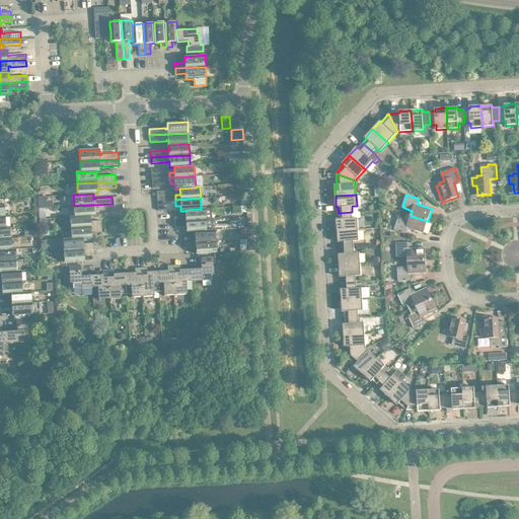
[(74,206),(74,216),(75,217),(90,216),(94,216),(94,210),(96,210),(96,211),(113,210),(113,204),(74,206)]
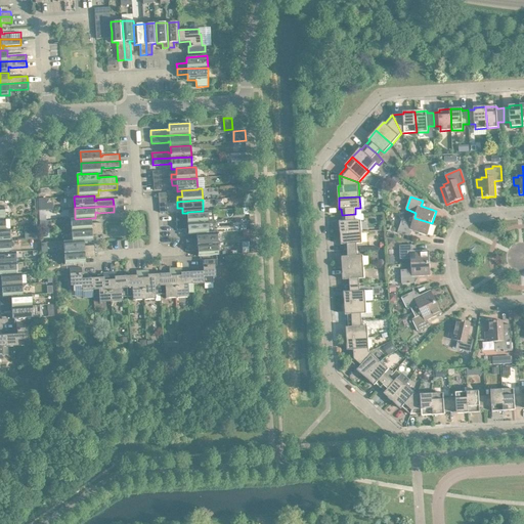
[(177,218),(177,224),(214,221),(213,210),(203,211),(187,212),(187,213),(187,217),(177,218)]
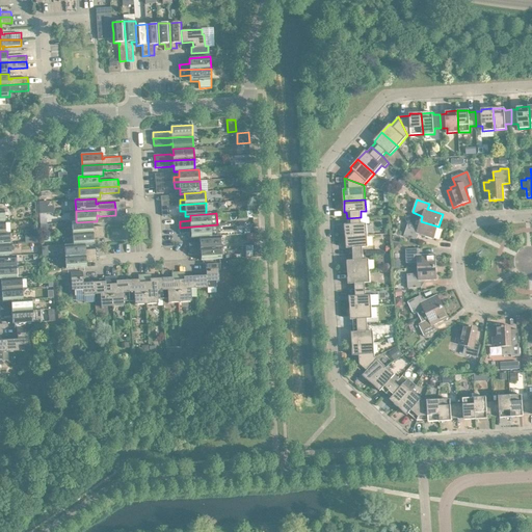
[(439,227),(421,221),(405,216),(405,219),(408,223),(404,236),(417,240),(419,234),(434,239),(439,227)]
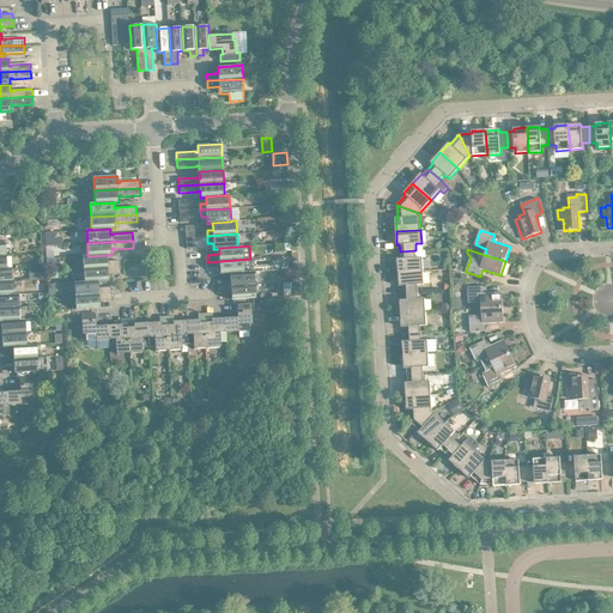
[(398,259),(399,273),(424,271),(423,258),(417,258),(416,250),(400,252),(400,259),(398,259)]
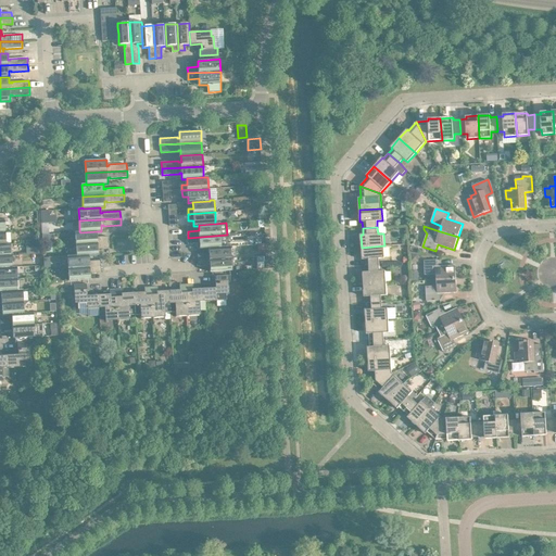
[(75,231),(76,244),(109,242),(109,236),(98,237),(97,231),(80,232),(79,231),(75,231)]
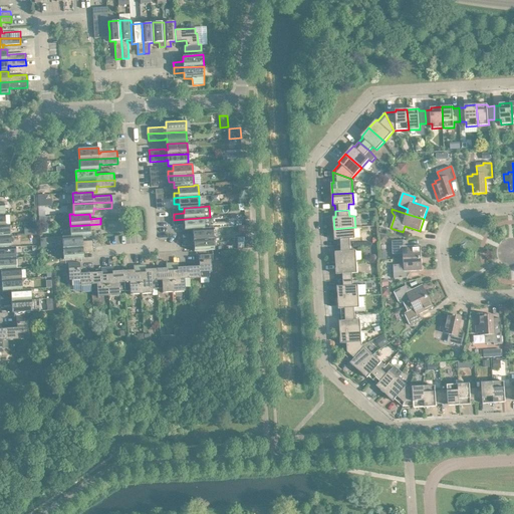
[(185,230),(193,230),(193,229),(205,228),(211,227),(210,217),(174,220),(174,225),(185,224),(185,230)]
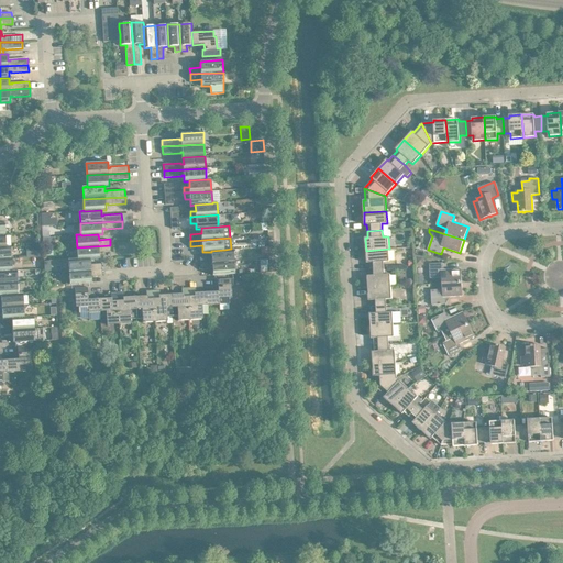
[(77,247),(78,258),(90,258),(100,258),(99,252),(110,251),(110,245),(77,247)]
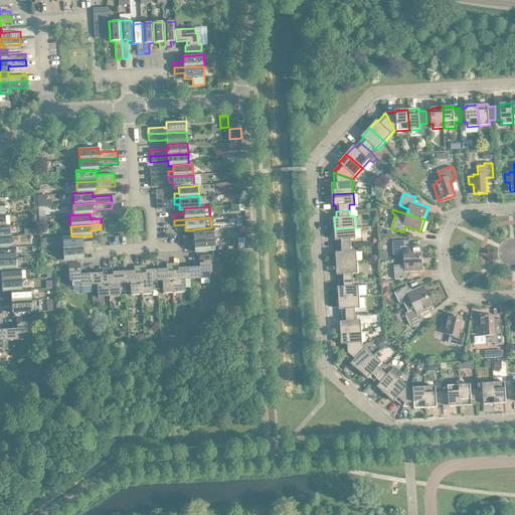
[(0,236),(11,236),(10,225),(6,225),(0,225),(0,236)]
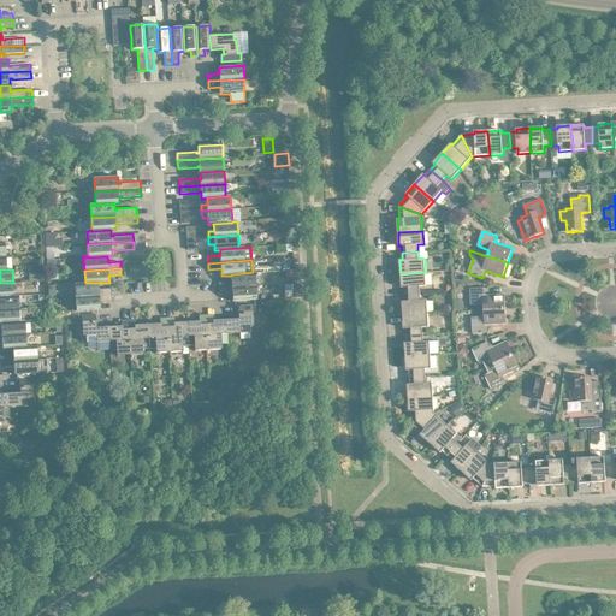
[(219,282),(220,288),(256,286),(255,272),(253,272),(246,273),(231,274),(231,276),(232,280),(219,282)]
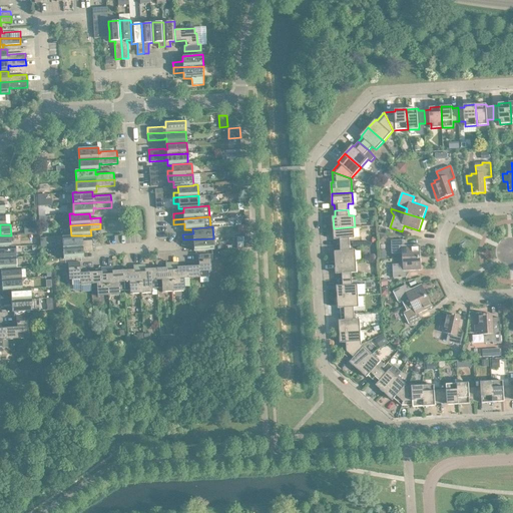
[(336,239),(337,245),(350,244),(350,238),(355,237),(355,226),(334,228),(334,239),(336,239)]
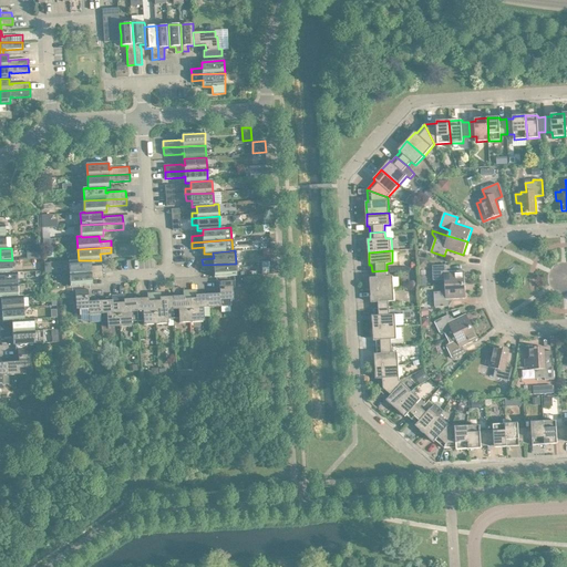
[(0,272),(12,272),(12,271),(12,260),(0,260),(0,272)]
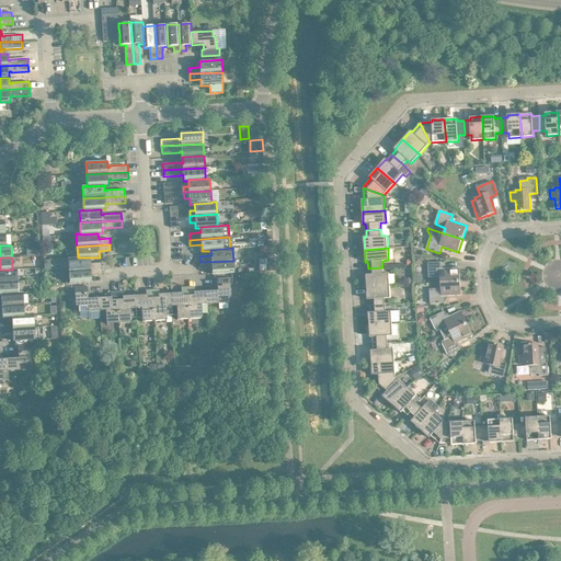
[(68,258),(69,271),(102,268),(102,262),(90,263),(90,258),(78,258),(68,258)]
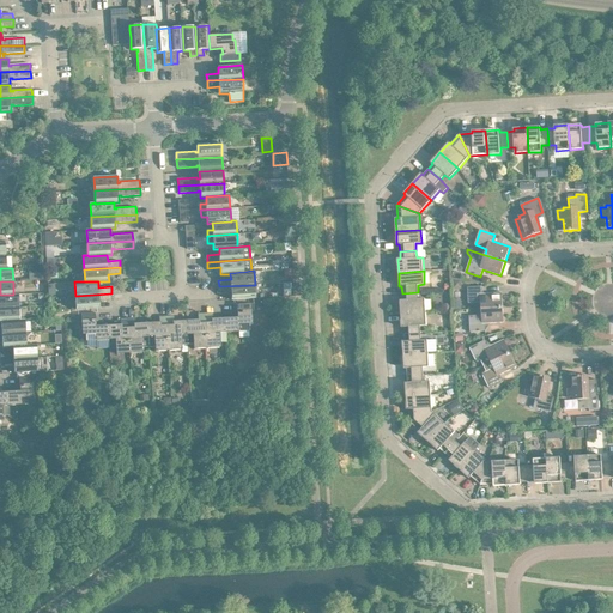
[(255,285),(219,286),(219,293),(231,292),(232,299),(256,298),(255,285)]
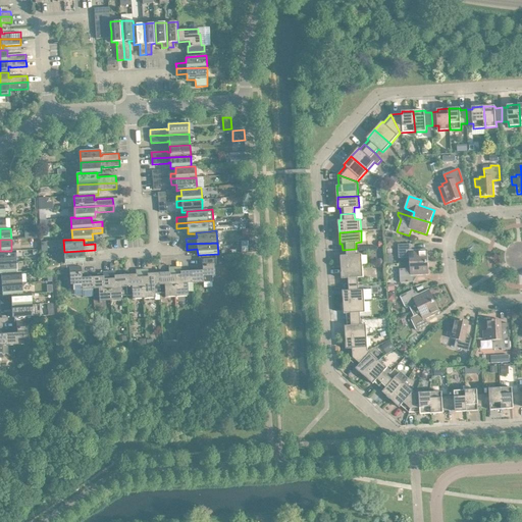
[(410,258),(410,263),(428,262),(427,249),(412,250),(411,244),(399,245),(400,258),(410,258)]
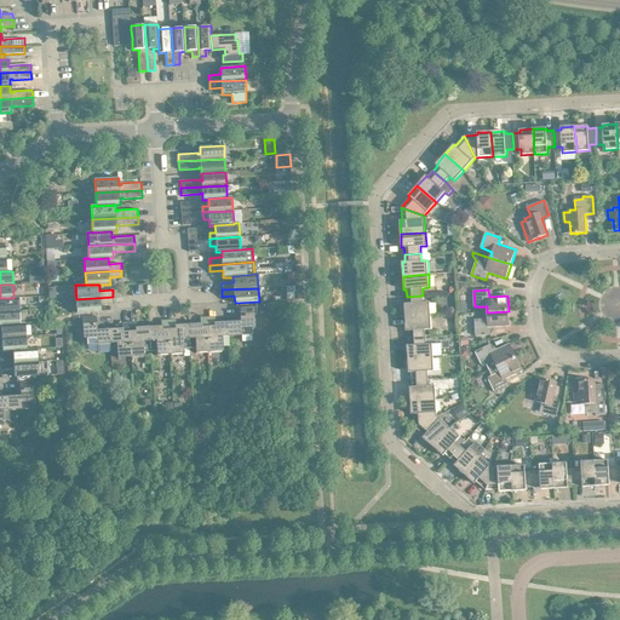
[(405,304),(406,317),(431,316),(430,302),(424,303),(423,296),(407,297),(407,304),(405,304)]
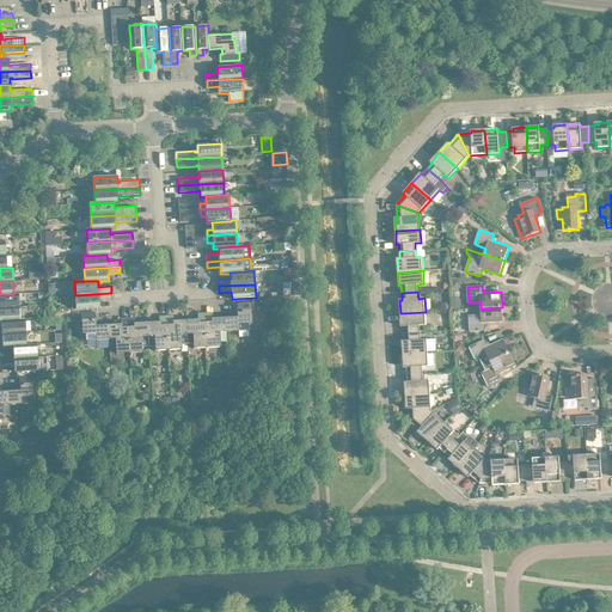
[(0,307),(19,307),(18,293),(13,293),(13,294),(0,294),(0,307)]
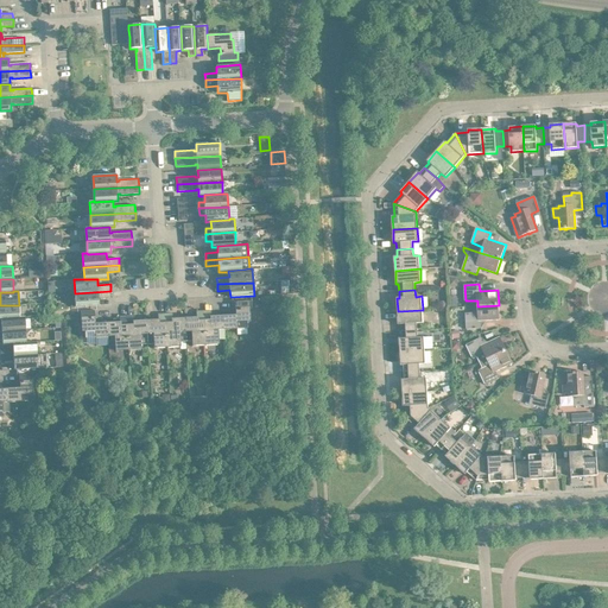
[(111,291),(75,293),(76,306),(99,305),(99,298),(111,297),(111,291)]
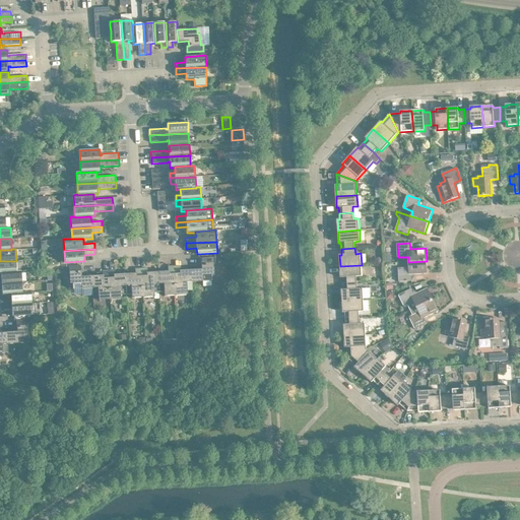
[(202,269),(191,270),(192,281),(212,280),(211,275),(214,274),(213,264),(216,263),(215,257),(199,258),(199,265),(201,264),(202,269)]
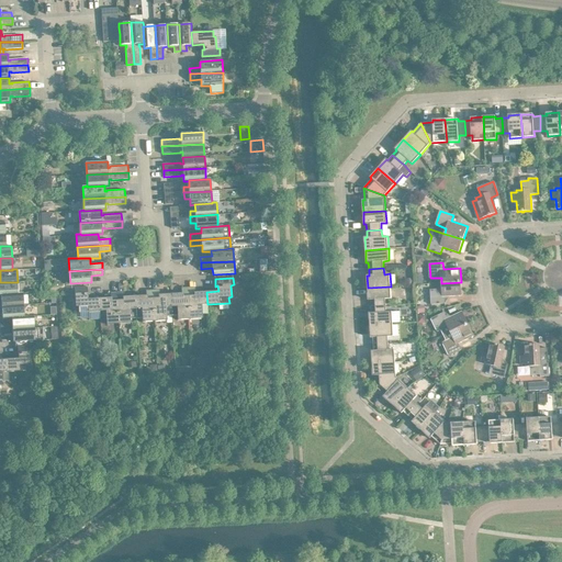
[(0,294),(1,295),(1,294),(19,293),(18,282),(0,282),(0,294)]
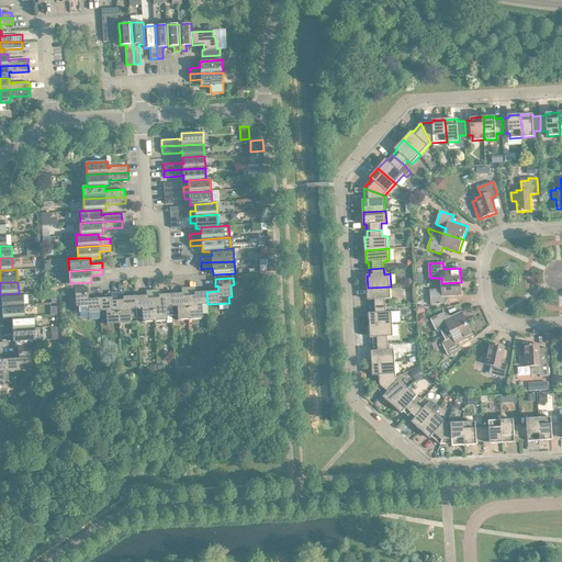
[(461,282),(441,283),(441,289),(430,290),(431,304),(446,303),(445,296),(462,295),(461,282)]
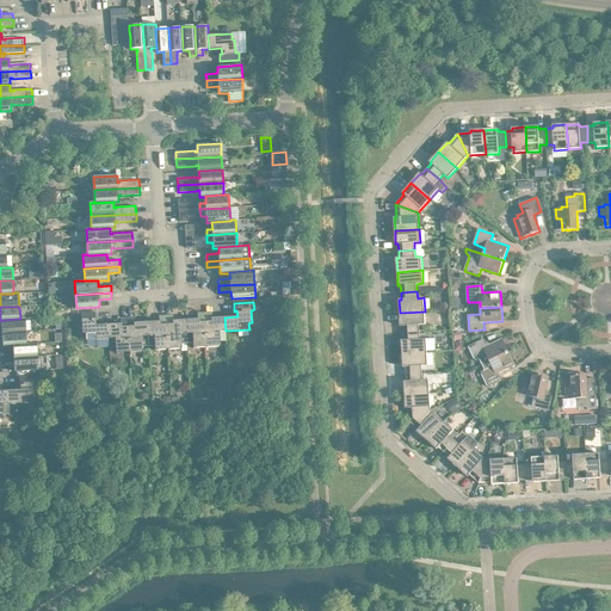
[(98,347),(110,347),(109,338),(110,338),(109,325),(96,325),(96,320),(98,320),(98,312),(79,313),(79,321),(82,320),(82,333),(86,333),(86,339),(87,339),(88,346),(98,346),(98,347)]
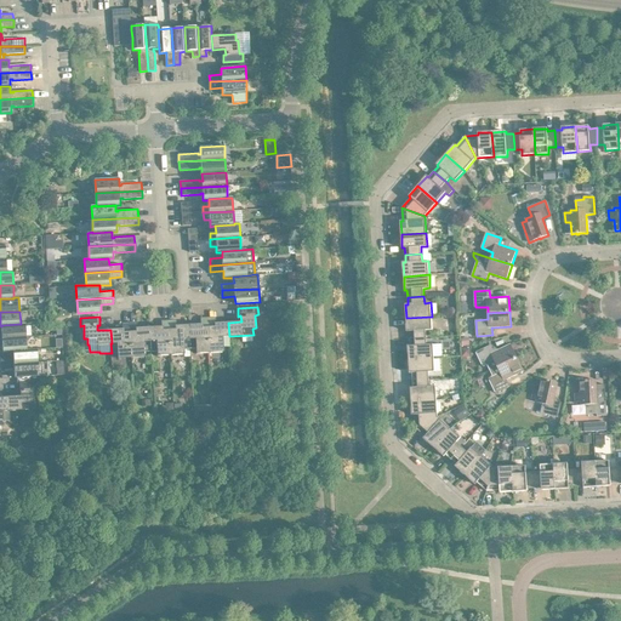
[(410,331),(410,339),(427,337),(426,330),(432,330),(432,317),(406,318),(408,331),(410,331)]
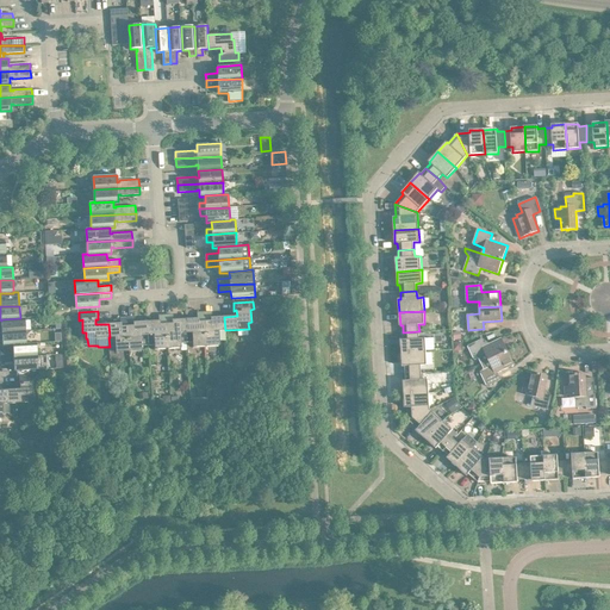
[(198,318),(186,319),(187,343),(193,342),(193,347),(206,346),(205,312),(198,312),(198,318)]
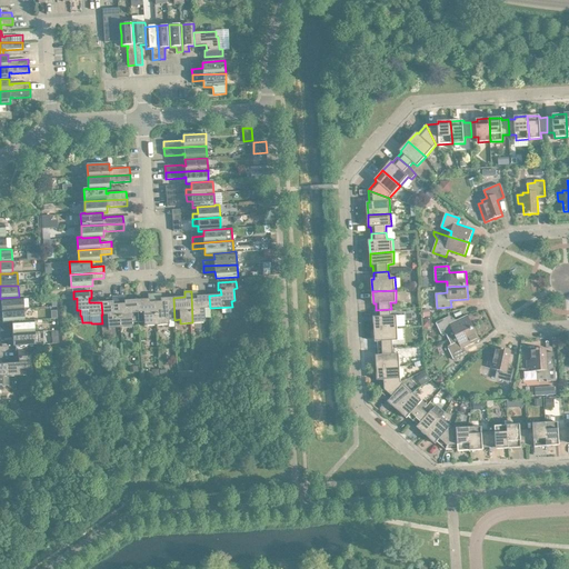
[(198,291),(191,291),(192,322),(206,322),(205,318),(211,318),(210,308),(209,296),(198,296),(198,291)]
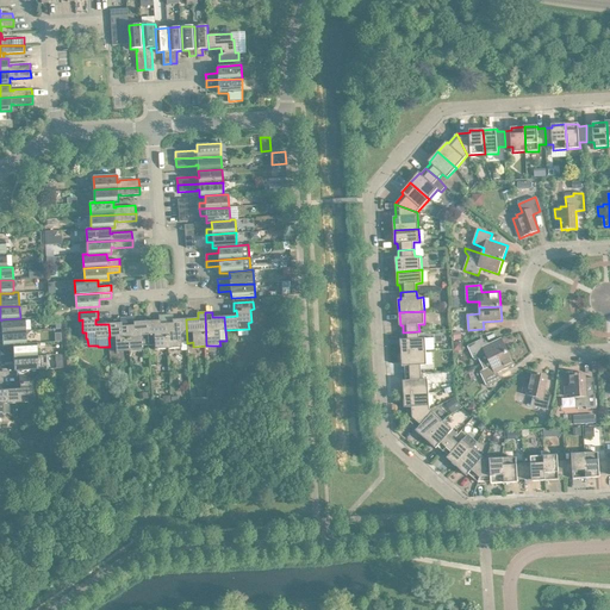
[(160,321),(147,322),(149,346),(155,344),(155,349),(168,348),(166,315),(159,315),(160,321)]
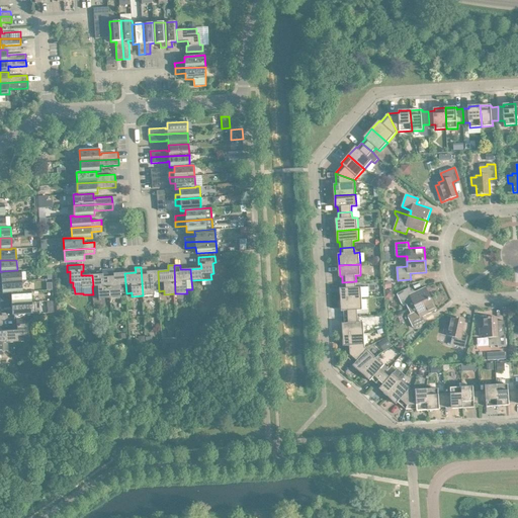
[(147,267),(141,267),(143,295),(154,295),(154,291),(159,291),(158,271),(147,271),(147,267)]
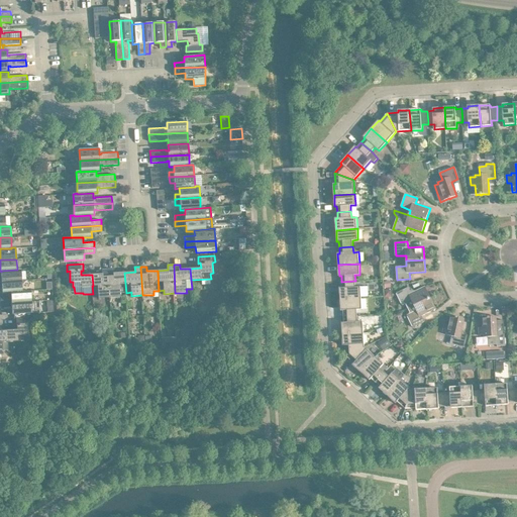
[(0,276),(0,281),(22,281),(21,269),(17,270),(1,271),(1,272),(1,276),(0,276)]
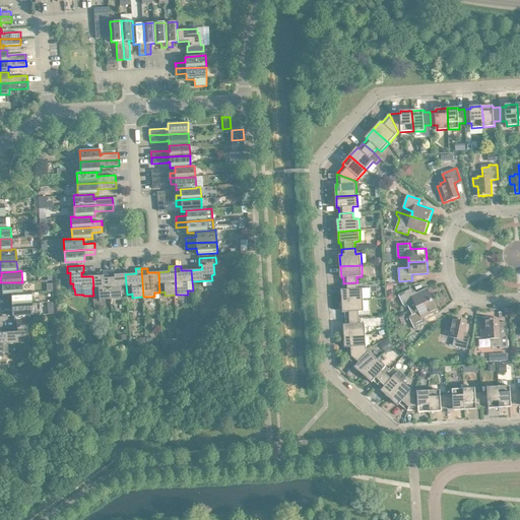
[(92,287),(93,296),(93,297),(99,296),(99,300),(111,299),(109,270),(103,270),(103,275),(92,276),(93,287),(92,287)]
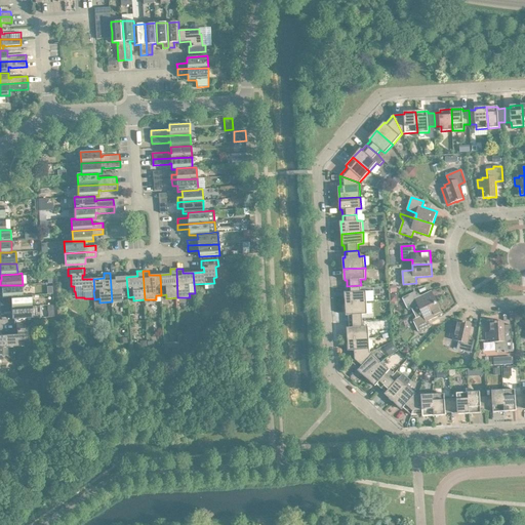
[(116,273),(110,273),(112,301),(123,301),(123,297),(128,297),(126,277),(116,277),(116,273)]
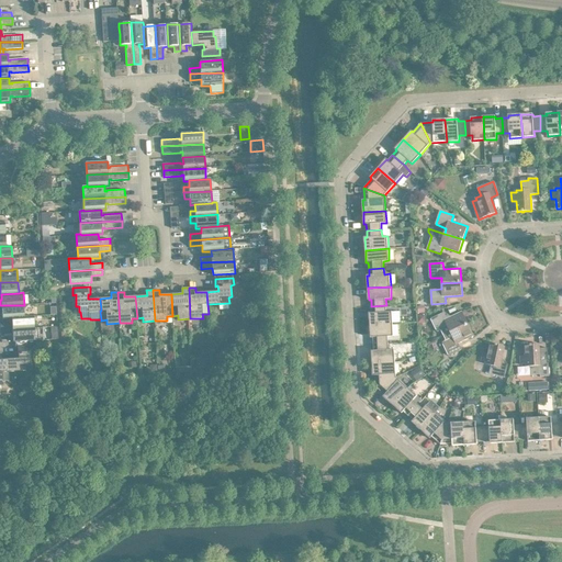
[(3,318),(12,318),(12,317),(24,316),(24,305),(0,305),(0,312),(2,312),(3,318)]
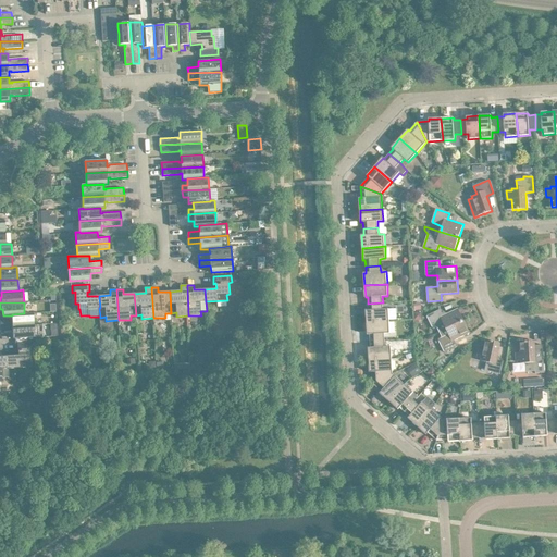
[(366,310),(367,322),(390,321),(388,309),(383,309),(383,302),(368,304),(368,310),(366,310)]
